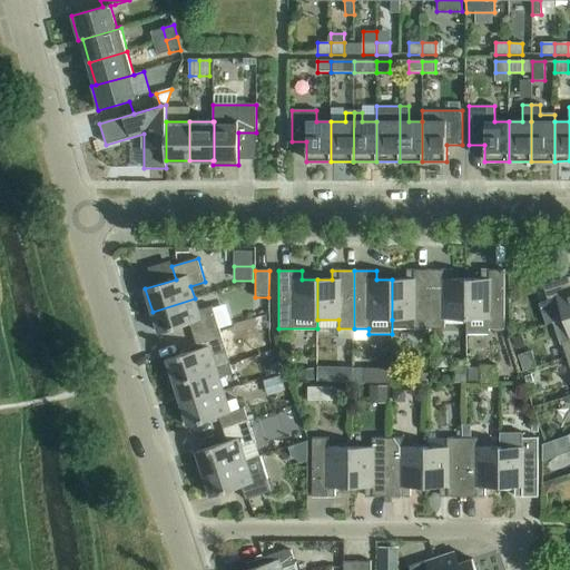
[(392,334),(393,334),(393,328),(430,328),(429,271),(406,271),(406,279),(392,279),(392,320),(392,334)]
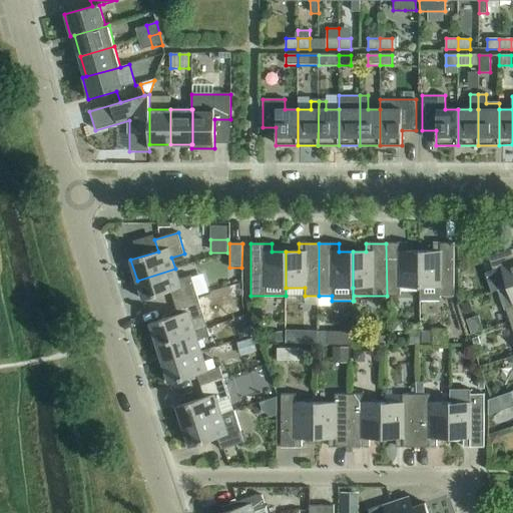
[(407,243),(386,243),(387,296),(400,296),(400,288),(420,288),(420,251),(407,251),(407,243)]
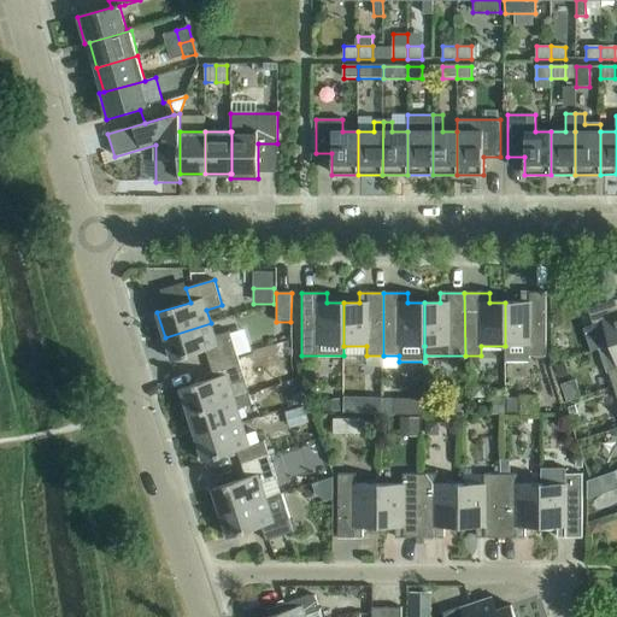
[(505,303),(505,346),(505,362),(530,362),(530,356),(546,356),(546,293),(521,293),(521,303),(505,303)]
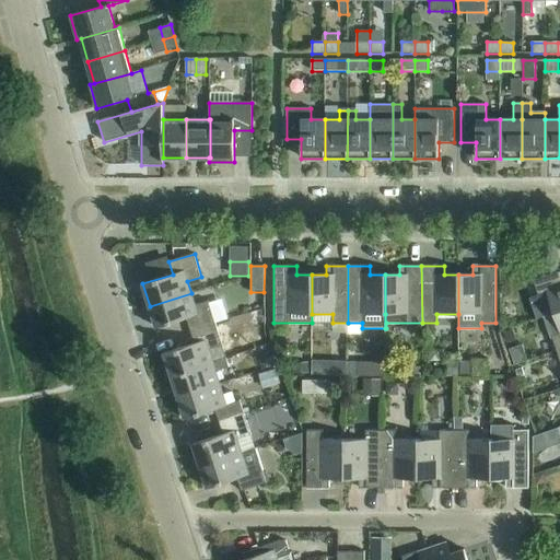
[(553,314),(559,311),(559,271),(534,281),(538,296),(531,299),(537,319),(544,317),(553,314)]
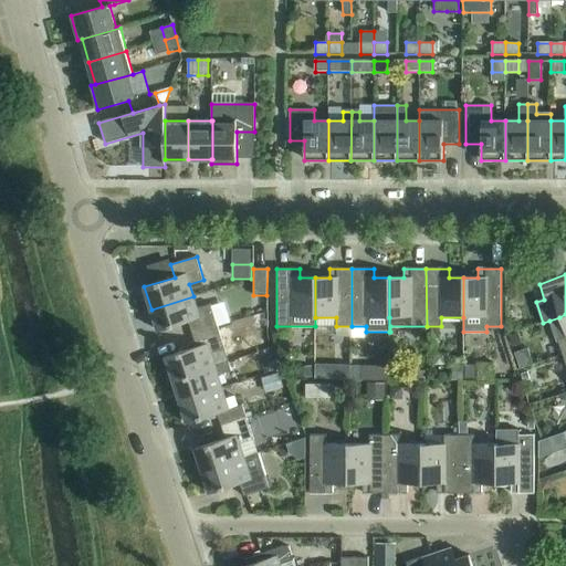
[(188,322),(192,335),(218,327),(211,304),(198,308),(194,296),(152,310),(158,332),(188,322)]
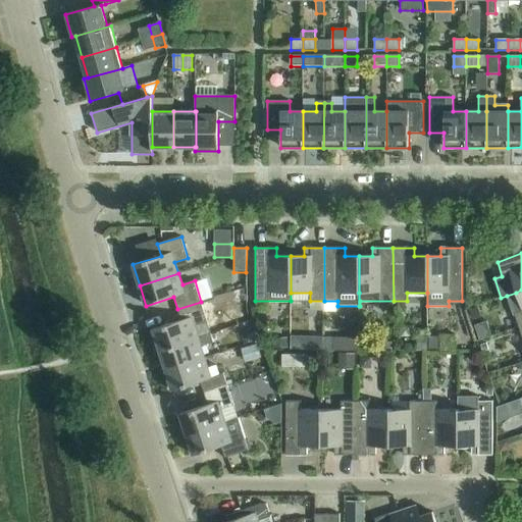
[(521,290),(516,293),(507,296),(514,316),(515,316),(519,327),(521,326),(521,290)]
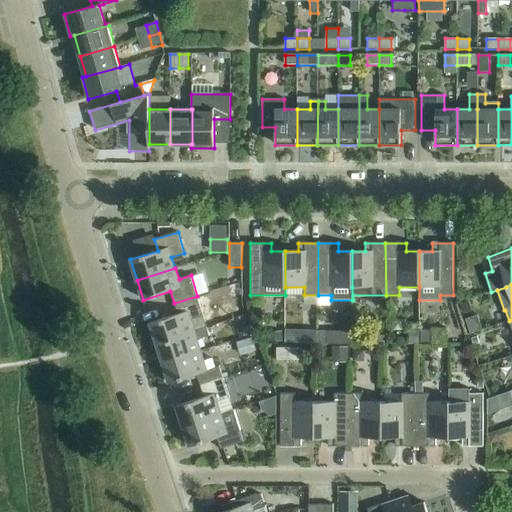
[(150,323),(156,343),(195,331),(191,320),(203,316),(197,296),(174,303),(178,314),(150,323)]
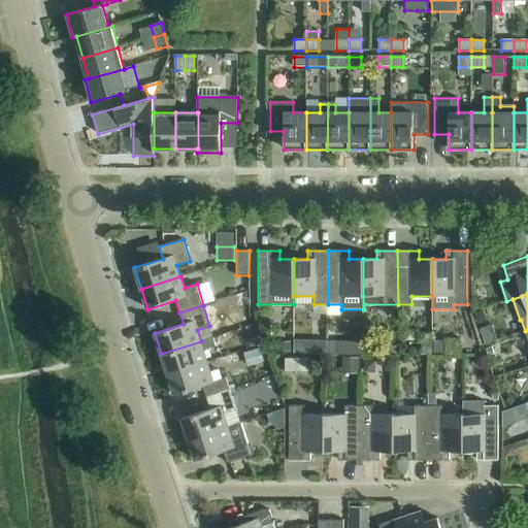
[(416,340),(415,331),(405,331),(405,341),(416,340)]
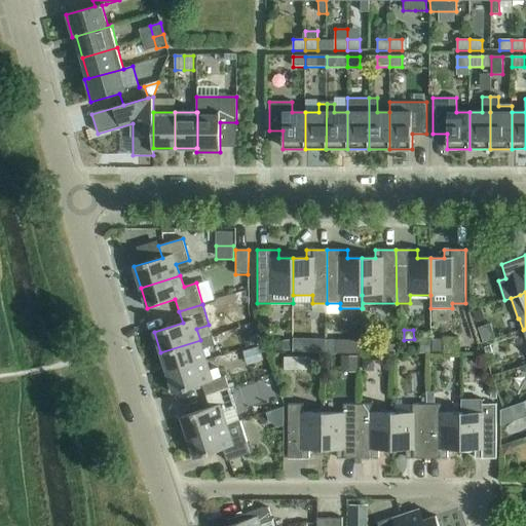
[(261,334),(252,337),(255,345),(263,342),(261,334)]
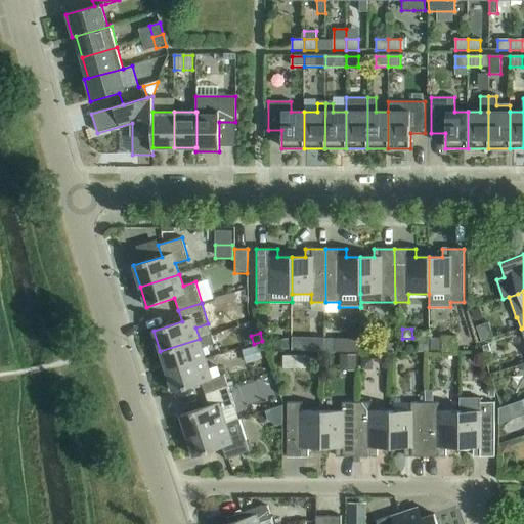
[(160,351),(167,372),(206,359),(202,348),(215,344),(212,335),(200,339),(160,351)]
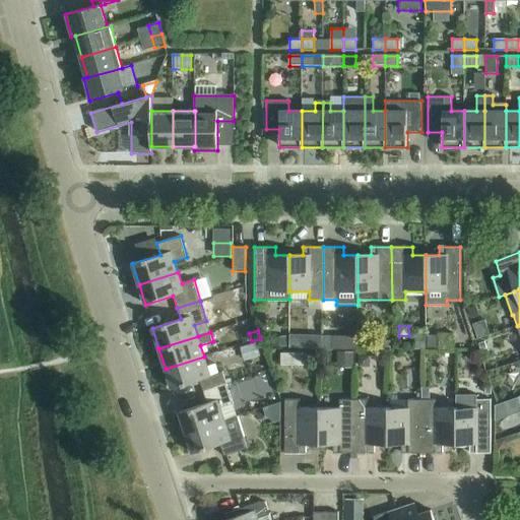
[(426,350),(426,332),(415,333),(415,350),(426,350)]
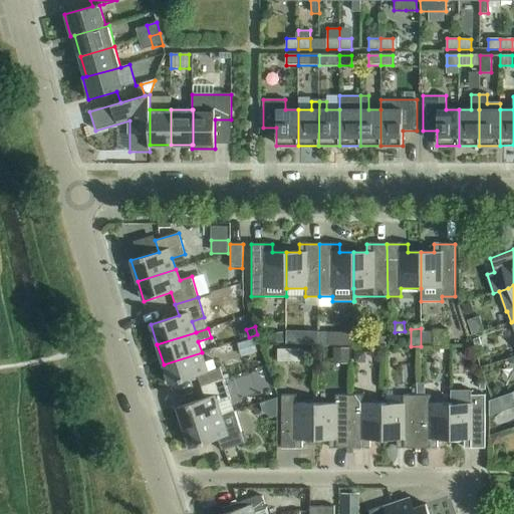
[(328,345),(328,332),(319,332),(319,345),(328,345)]
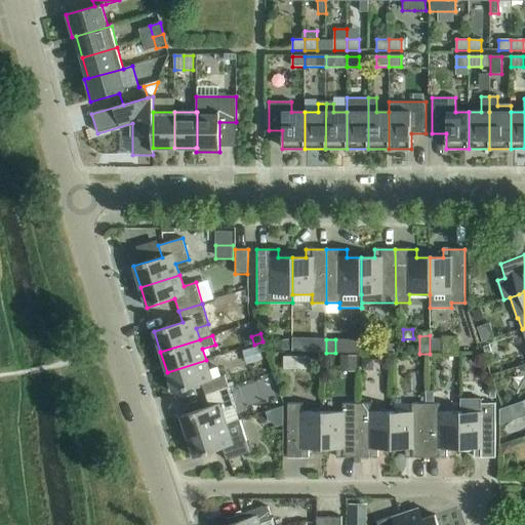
[(442,352),(442,339),(432,339),(432,352),(442,352)]
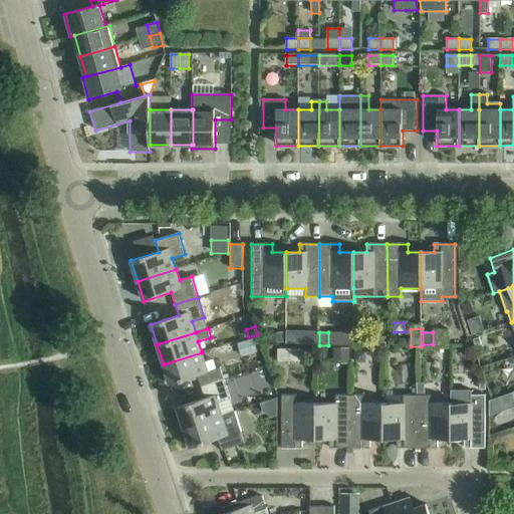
[(284,342),(283,333),(269,334),(270,344),(284,342)]
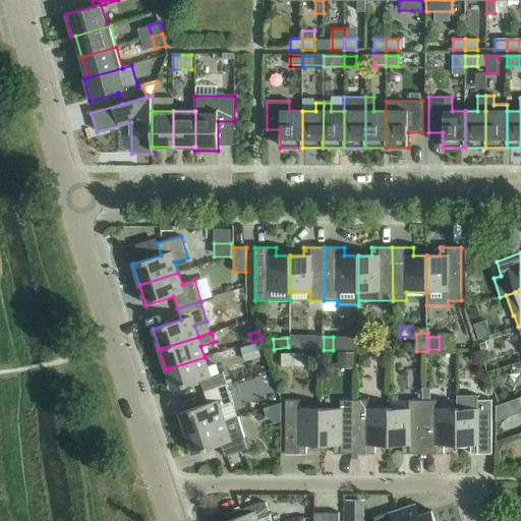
[(392,351),(392,342),(381,342),(381,351),(392,351)]
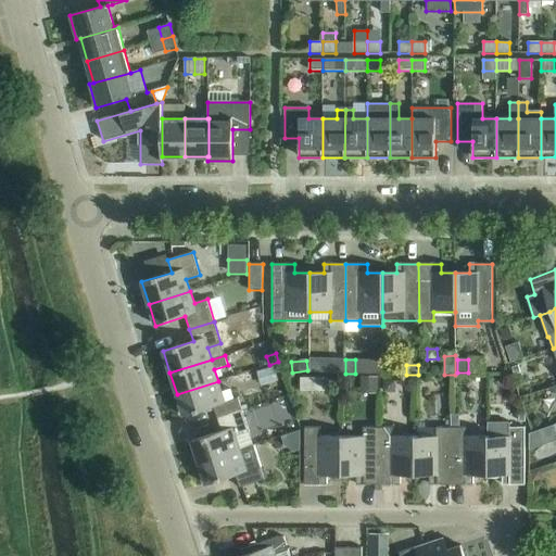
[(257,373),(262,387),(279,381),(275,367),(257,373)]
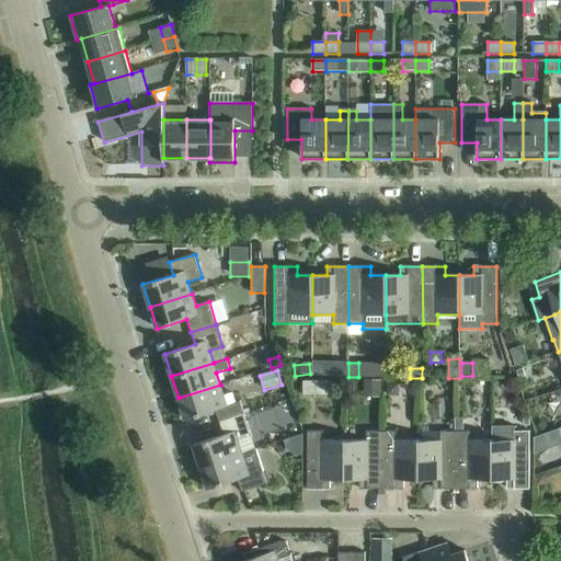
[(382,398),(381,380),(364,380),(364,398),(382,398)]
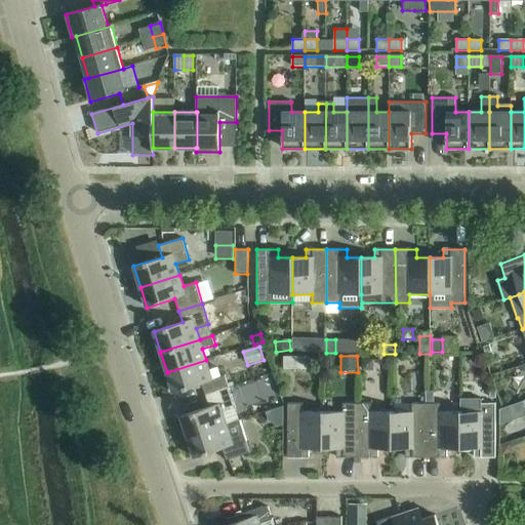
[(284,357),(284,370),(310,370),(310,357),(284,357)]
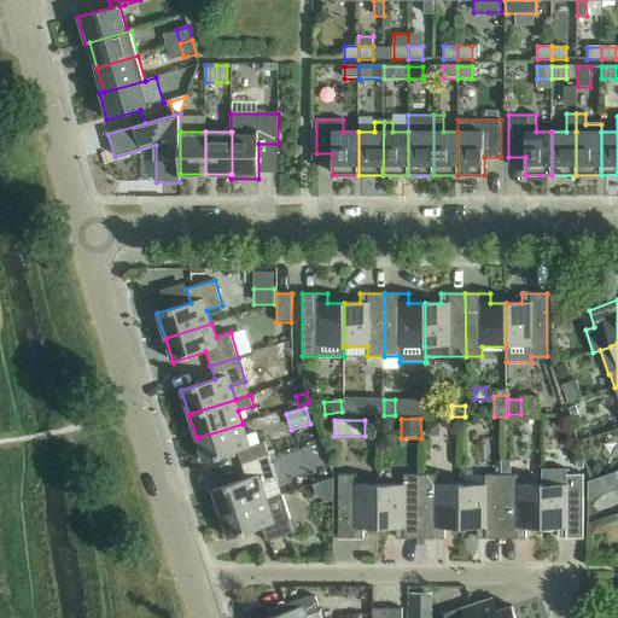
[(439,437),(441,424),(427,423),(426,437),(439,437)]
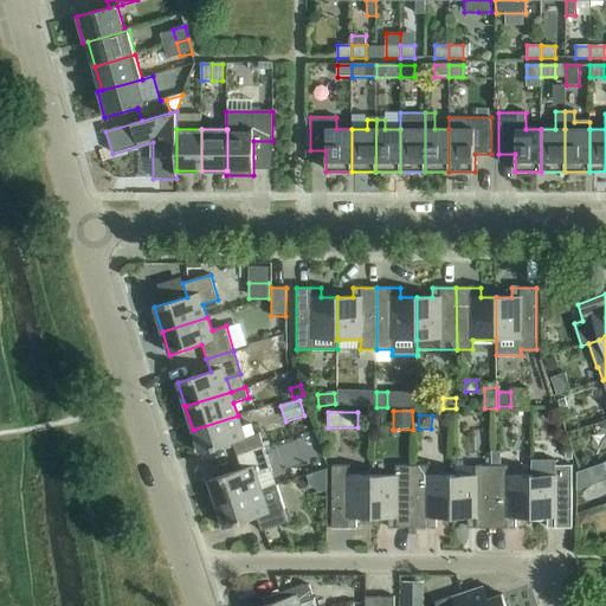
[(233,443),(237,457),(264,449),(260,434),(256,436),(252,425),(242,429),(238,416),(193,430),(200,453),(233,443)]
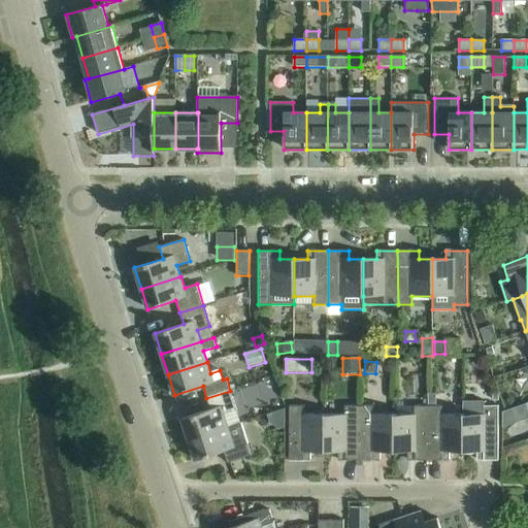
[(182,419),(189,440),(240,423),(230,391),(206,398),(210,409),(182,419)]
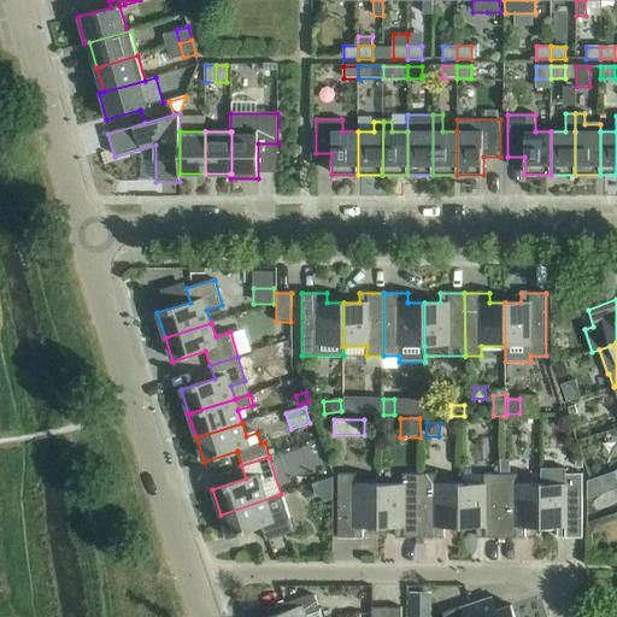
[(380,528),(380,485),(356,485),(356,475),(339,475),(339,539),(364,539),(363,528),(380,528)]
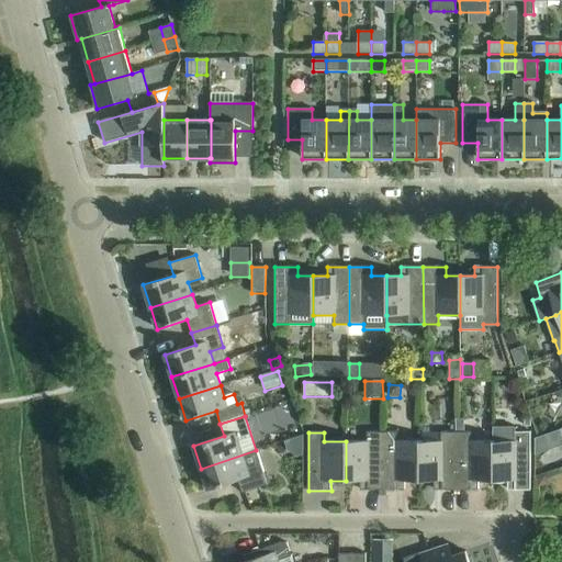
[(367,441),(346,441),(346,481),(360,481),(360,491),(382,491),(382,433),(367,433),(367,441)]
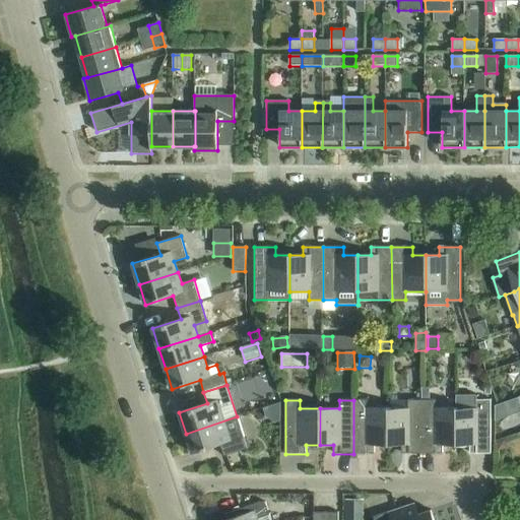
[(368,400),(353,400),(353,454),(375,454),(375,446),(388,446),(388,408),(368,408),(368,400)]
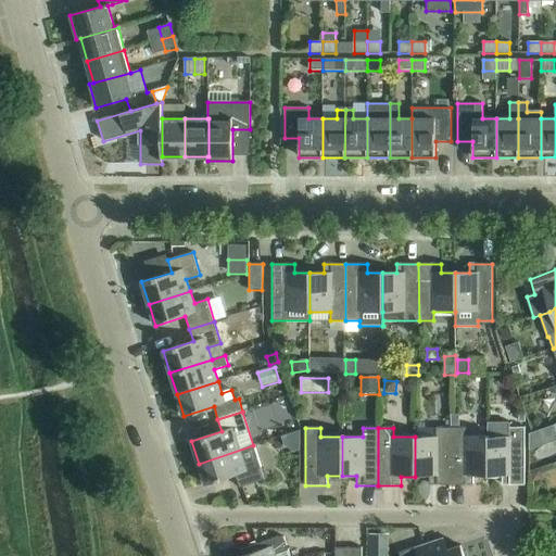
[(437,437),(415,437),(415,477),(429,476),(429,485),(452,485),(452,428),(437,428),(437,437)]
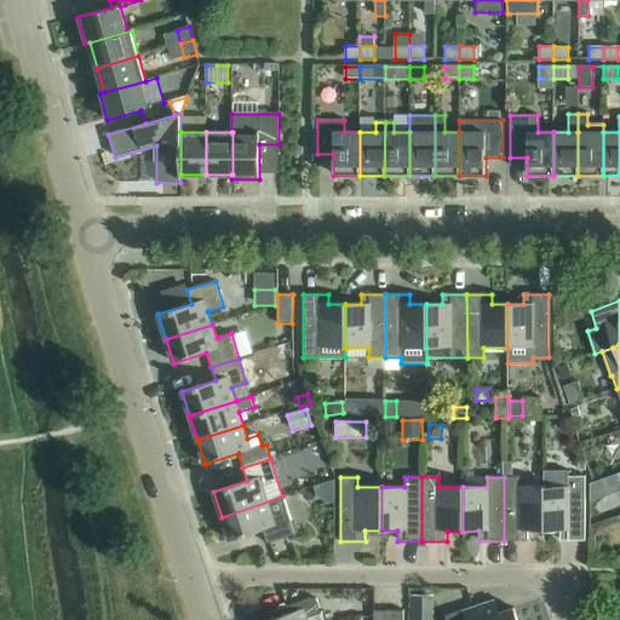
[(512,477),(504,477),(504,541),(528,540),(528,530),(544,530),(544,487),(521,487),(521,477),(512,477)]
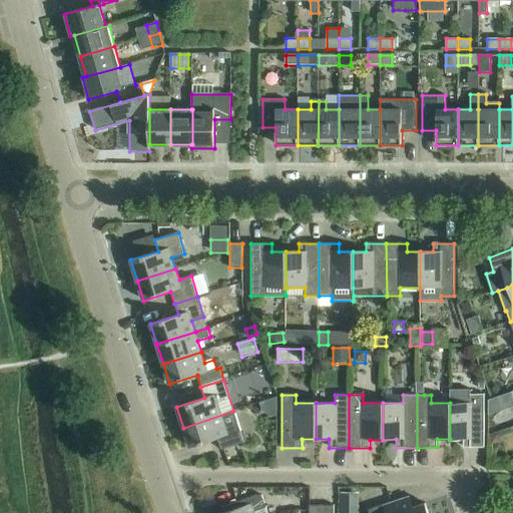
[(470,403),(450,403),(450,439),(464,439),(464,447),(484,447),(485,395),(470,395),(470,403)]
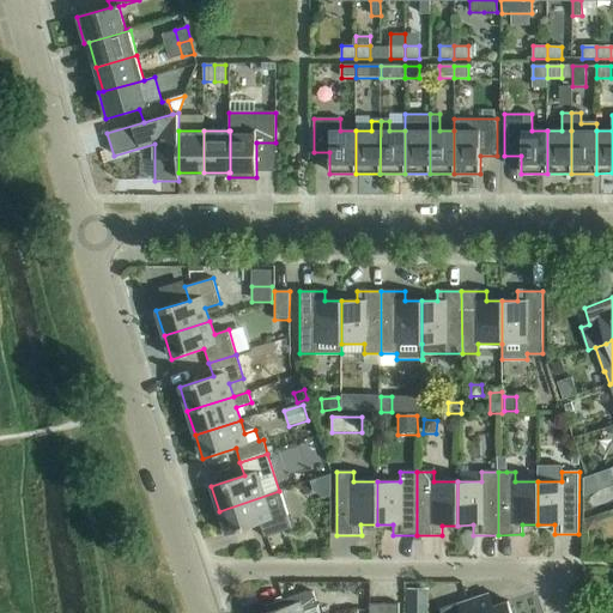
[(600,491),(595,475),(584,479),(584,496),(600,491)]
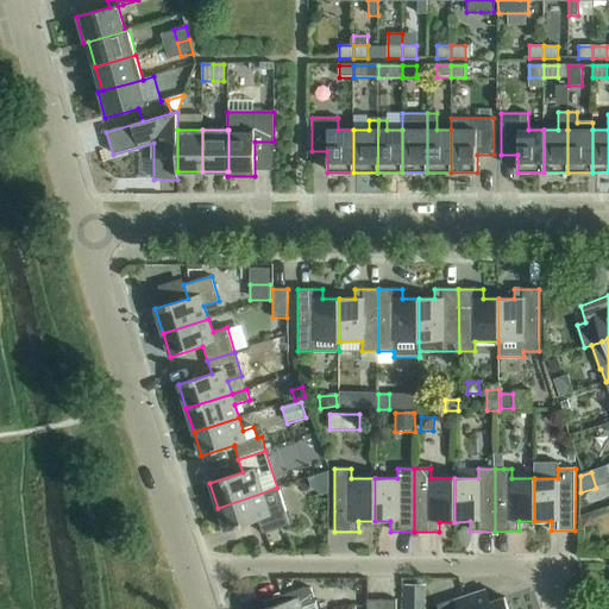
[(277,488),(218,508),(226,532),(258,521),(263,534),(290,526),(277,488)]
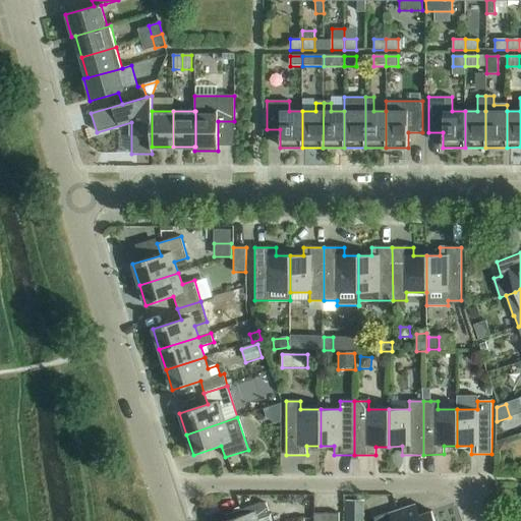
[(509,450),(506,441),(497,443),(500,452),(509,450)]
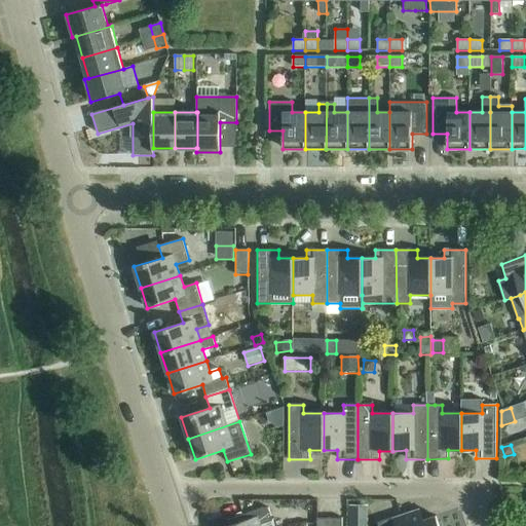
[(349,525),(366,525),(367,508),(350,506),(349,525)]
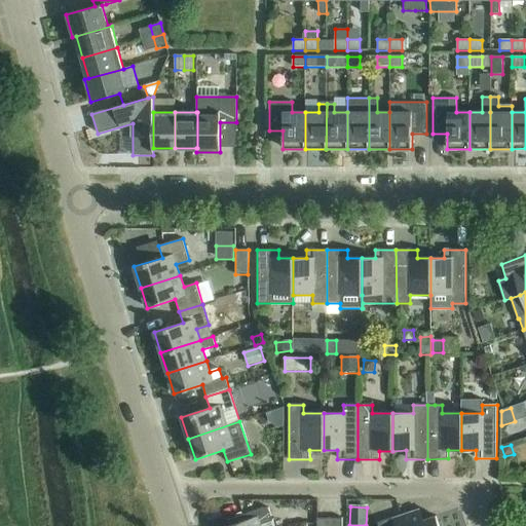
[(274,525),(269,509),(262,509),(227,520),(229,525),(274,525)]
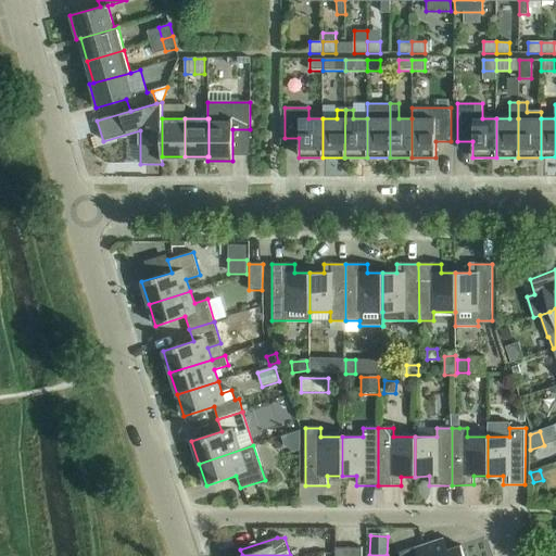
[(464,555),(460,546),(447,551),(444,538),(400,553),(401,555),(464,555)]
